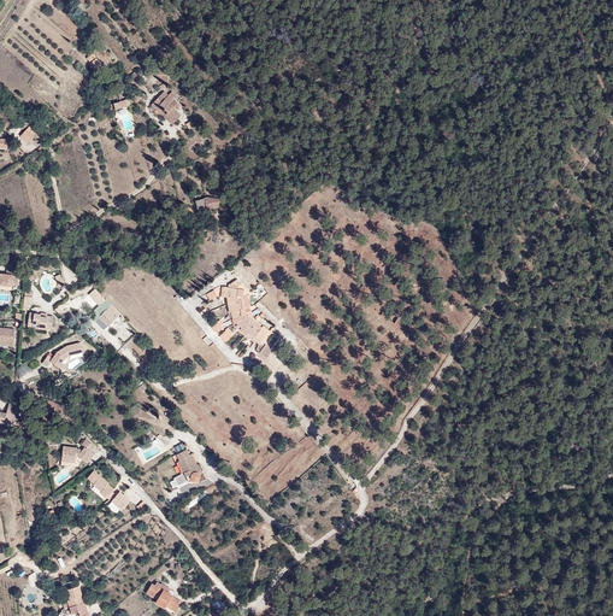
[(101,66),(90,52),(86,54),(87,57),(84,59),(94,71),(101,66)]
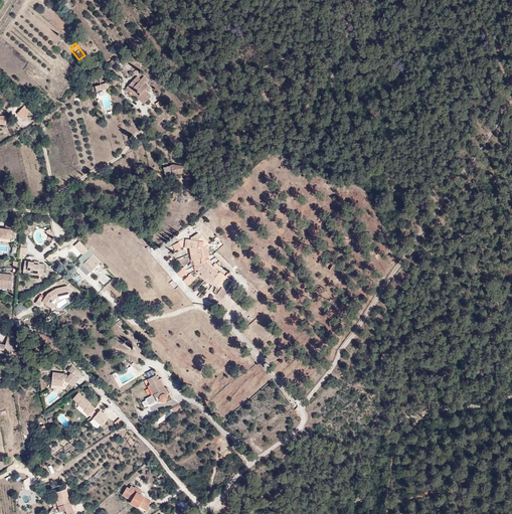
[(124,87),(141,102),(147,95),(142,90),(143,89),(145,90),(147,87),(143,82),(143,81),(141,80),(144,77),(140,74),(137,77),(134,74),(124,87)]
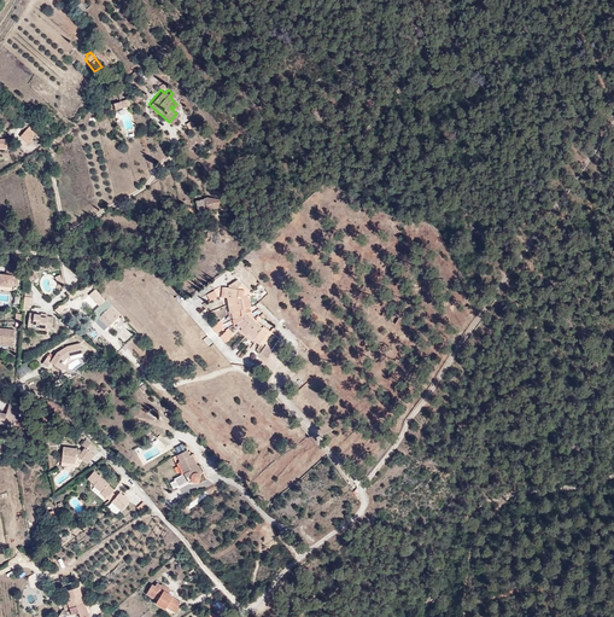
[(126,97),(115,100),(117,108),(128,104),(126,97)]
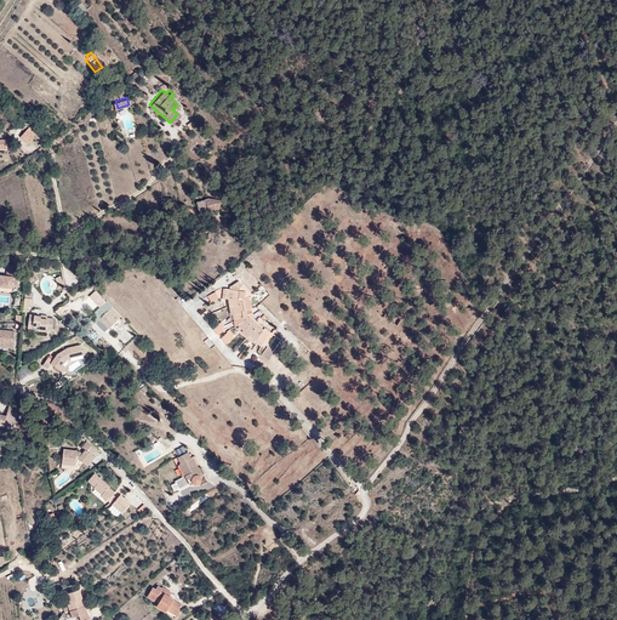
[(26,126),(17,135),(26,142),(32,136),(30,135),(33,132),(26,126)]
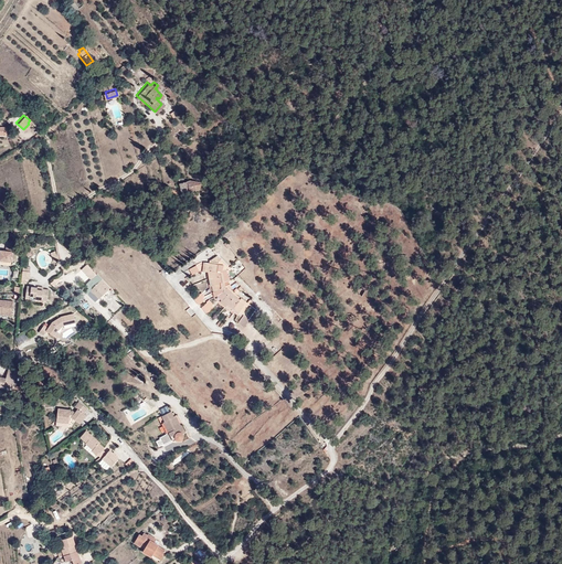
[(180,197),(187,194),(187,193),(192,192),(192,190),(197,190),(197,184),(187,181),(177,183),(180,197)]
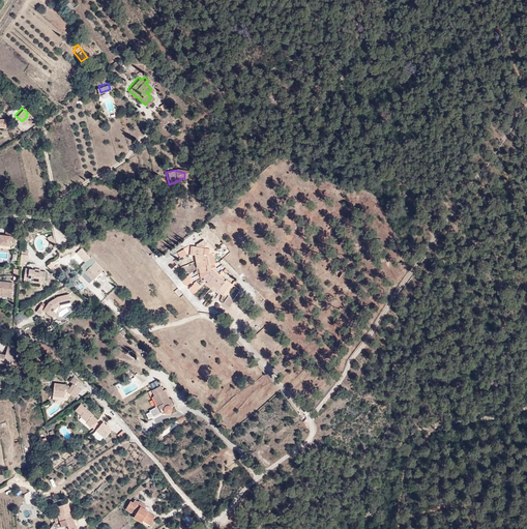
[(0,243),(8,244),(9,235),(3,234),(0,233),(0,243)]
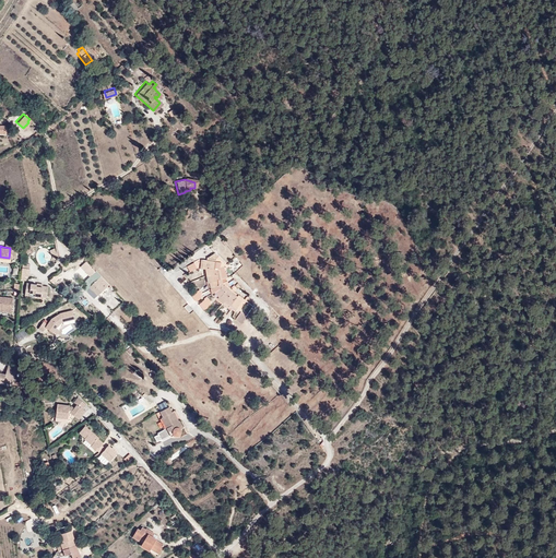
[(204,262),(199,261),(198,271),(202,271),(204,285),(205,292),(208,292),(209,296),(211,294),(220,305),(221,304),(237,313),(244,303),(236,297),(234,298),(229,294),(231,293),(223,285),(221,282),(219,270),(219,269),(222,266),(224,270),(226,269),(212,254),(204,259),(204,262)]
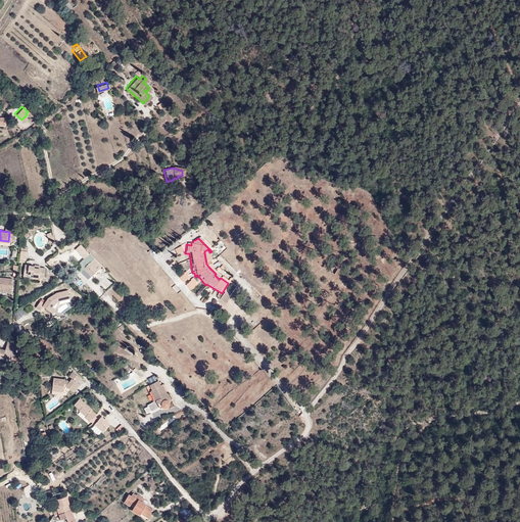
[(216,252),(224,246),(218,239),(209,245),(216,252)]
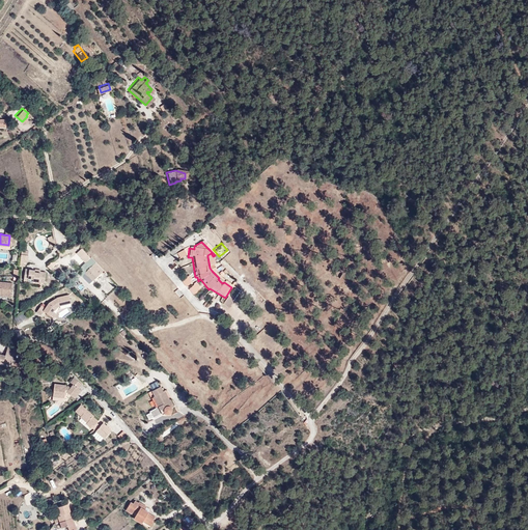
[(79,246),(73,252),(82,261),(88,256),(79,246)]
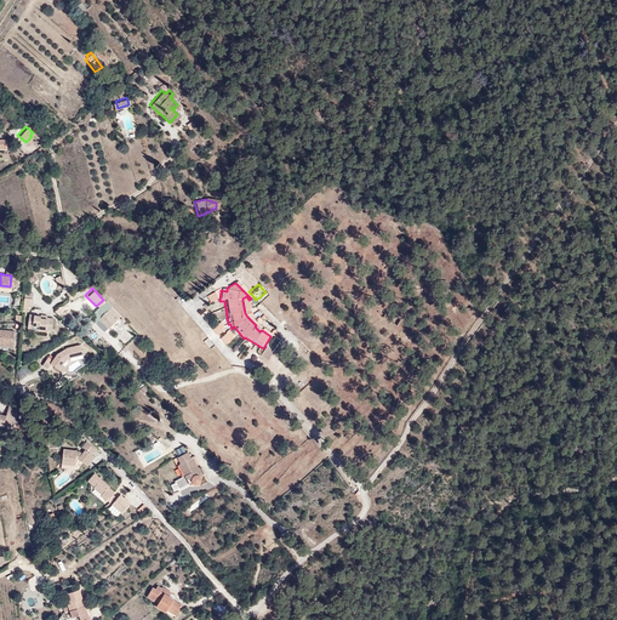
[(213,294),(205,299),(209,305),(217,300),(213,294)]
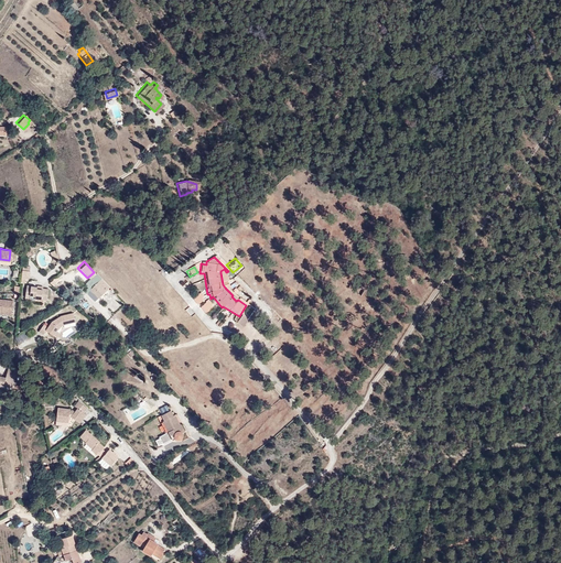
[(31,279),(31,271),(23,270),(22,282),(27,282),(27,279),(31,279)]
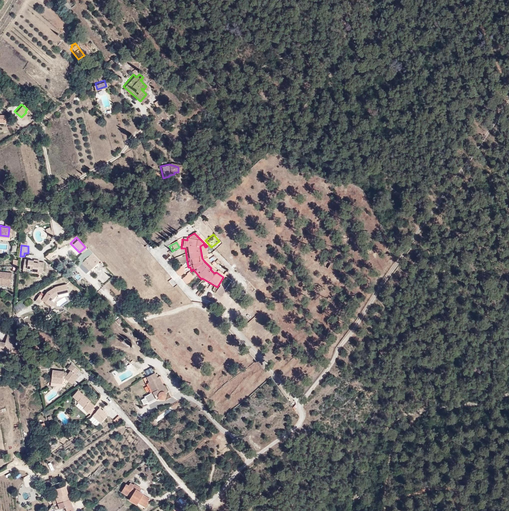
[(212,248),(209,251),(217,259),(219,256),(212,248)]
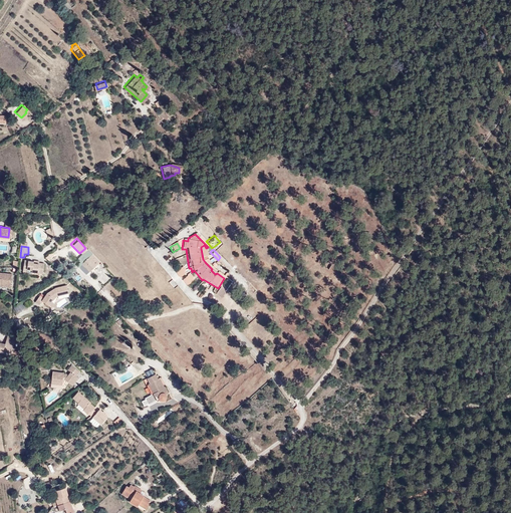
[(91,255),(82,264),(90,272),(99,262),(91,255)]
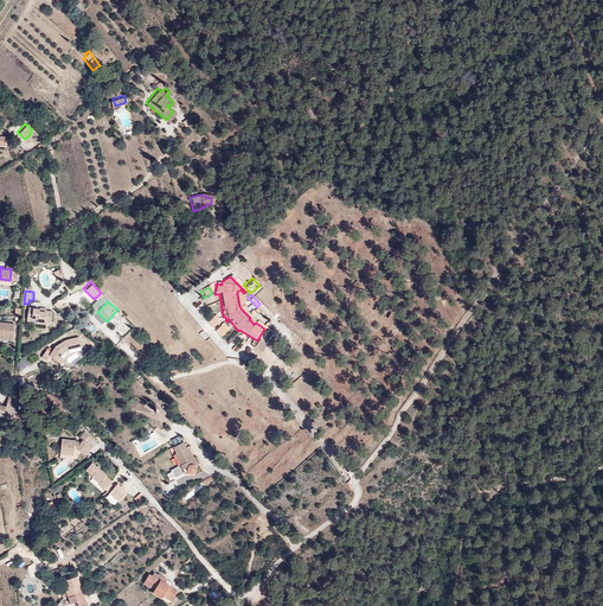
[(52,324),(53,311),(47,311),(42,311),(42,310),(42,308),(30,307),(29,320),(33,321),(33,318),(40,319),(39,321),(52,324)]
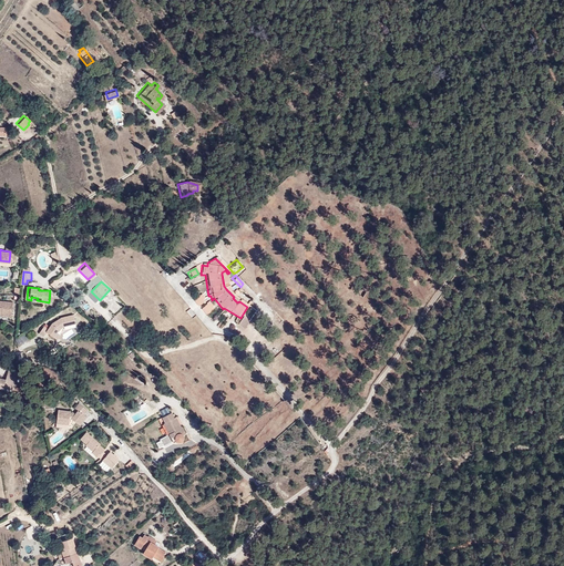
[(193,301),(198,307),(203,304),(201,301),(203,299),(200,295),(193,301)]
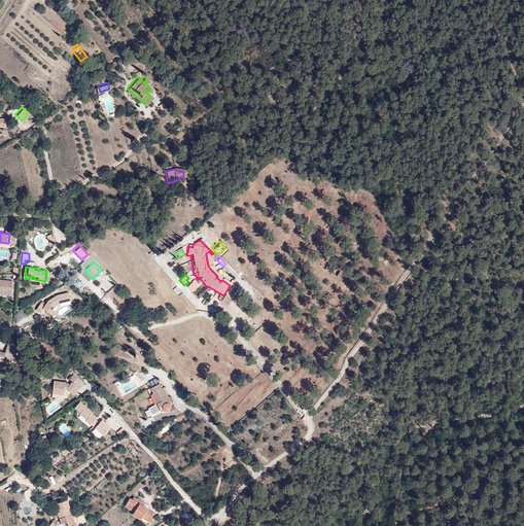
[(8,292),(9,279),(0,278),(0,289),(0,291),(8,292)]
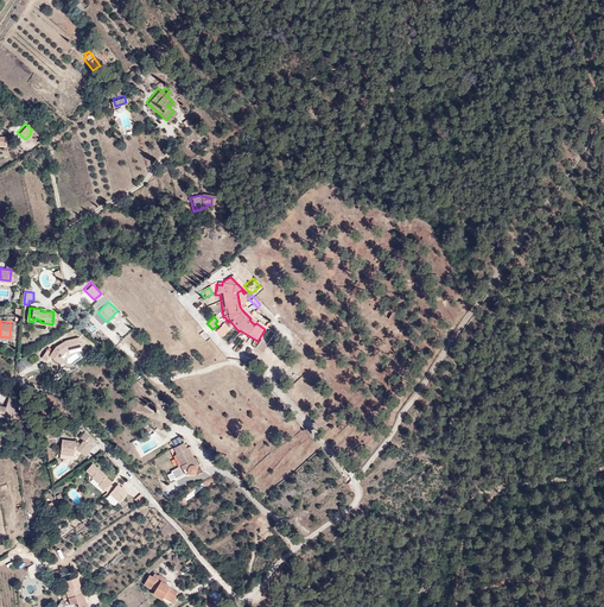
[(215,332),(220,339),(226,334),(221,327),(215,332)]
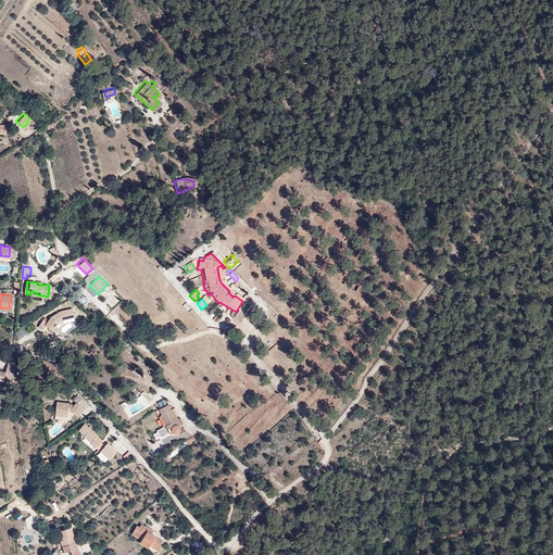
[(59,323),(63,320),(75,317),(73,308),(61,312),(52,317),(49,323),(47,325),(54,330),(58,326),(59,323)]
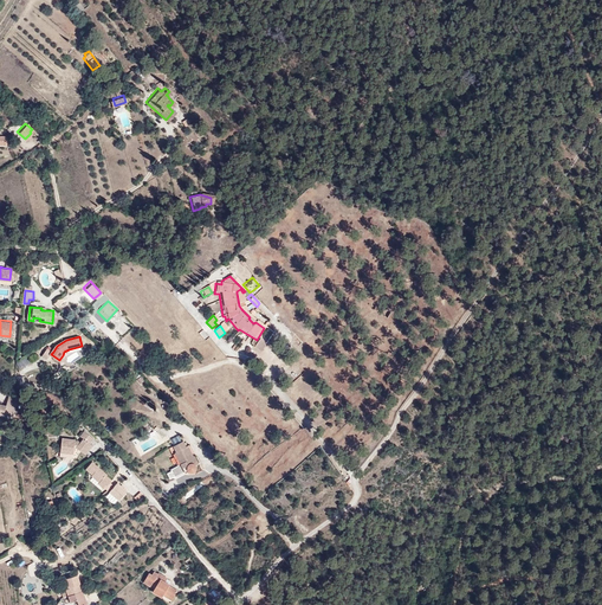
[(264,345),(258,341),(252,348),(258,353),(264,345)]
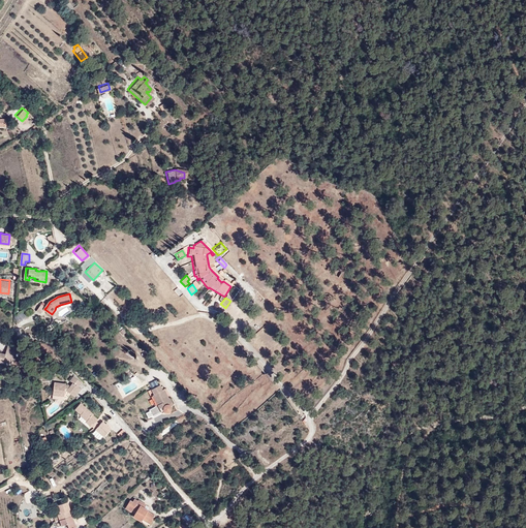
[(44,309),(47,307),(42,304),(37,311),(41,313),(44,309)]
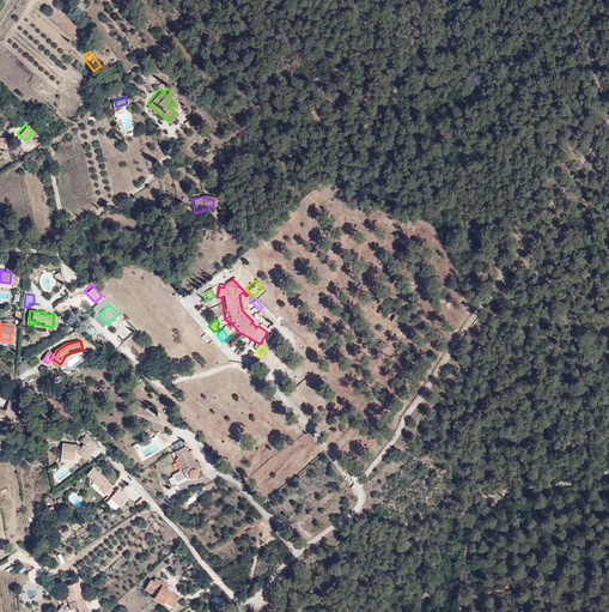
[(12,365),(17,373),(28,367),(23,359),(12,365)]
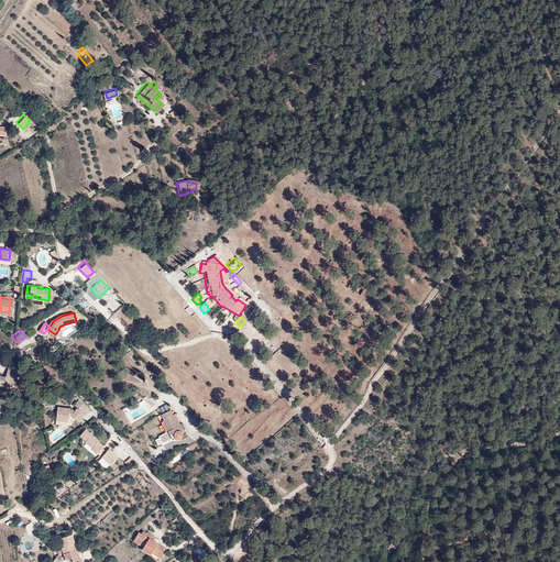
[(7,381),(12,366),(3,363),(0,372),(0,378),(7,381)]
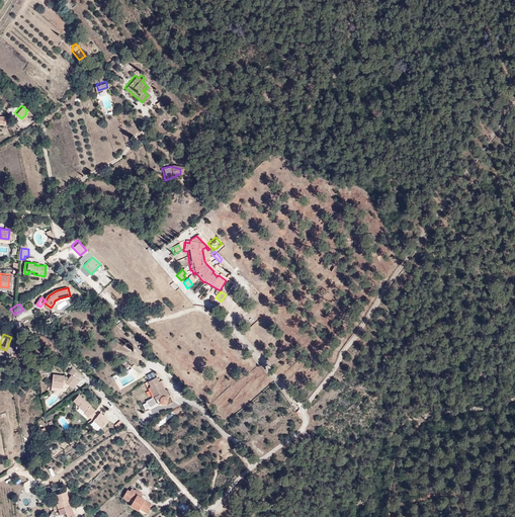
[(78,380),(76,378),(80,374),(72,368),(68,372),(71,375),(69,377),(64,376),(64,375),(53,374),(52,386),(63,389),(64,380),(66,380),(65,381),(73,389),(78,380)]
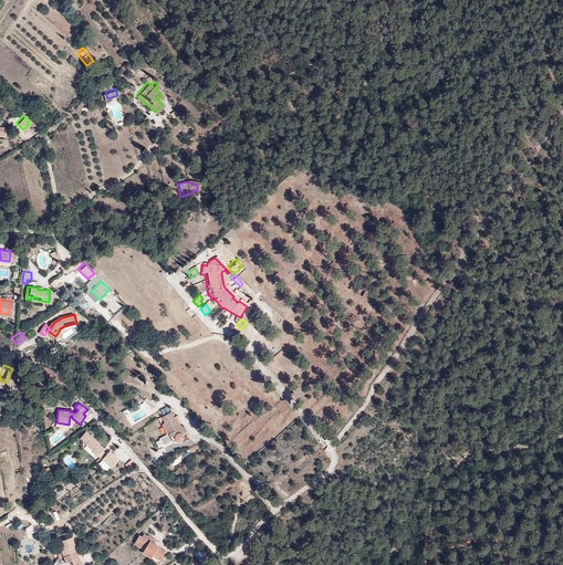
[(187,430),(183,422),(180,424),(176,415),(178,414),(178,412),(175,414),(173,409),(159,416),(168,432),(162,436),(162,437),(157,439),(160,445),(165,442),(166,445),(175,439),(176,438),(179,439),(181,438),(184,436),(184,435),(184,432),(187,430)]
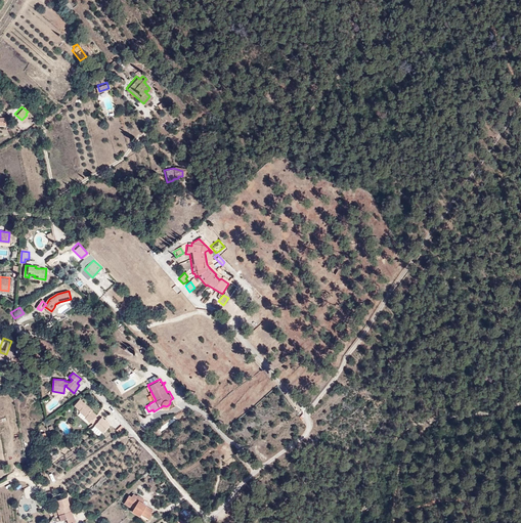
[(91,410),(92,410),(79,399),(74,405),(80,410),(81,408),(88,415),(85,418),(89,422),(92,419),(93,420),(96,415),(91,410)]
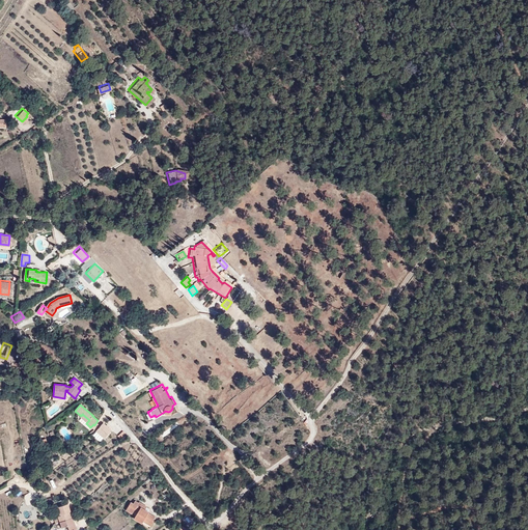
[(93,424),(90,427),(95,431),(100,426),(96,422),(94,425),(93,424)]
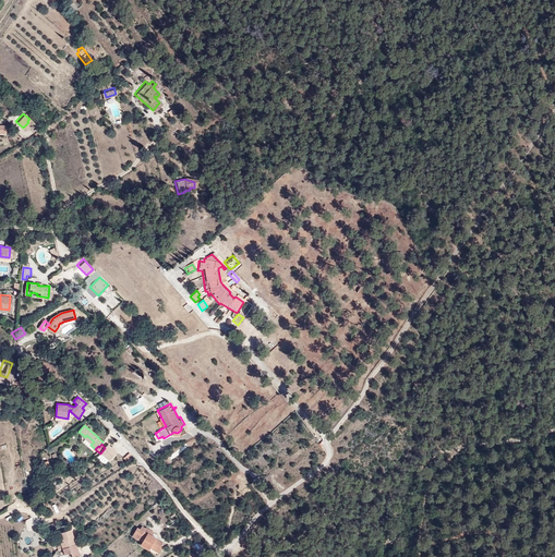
[(117,452),(108,445),(100,453),(110,461),(117,452)]
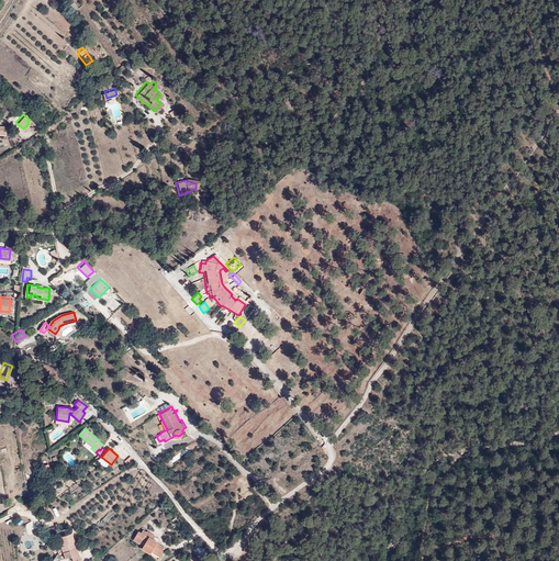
[(134,457),(130,452),(123,458),(127,462),(134,457)]
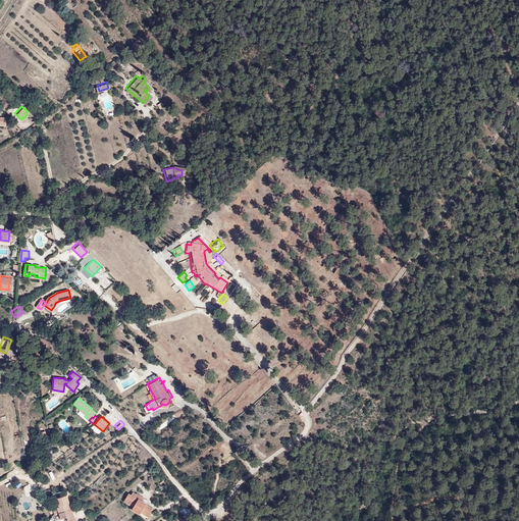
[(149,506),(139,500),(142,493),(135,489),(133,492),(123,487),(117,498),(125,502),(127,498),(131,500),(126,507),(134,511),(136,509),(144,514),(149,506)]
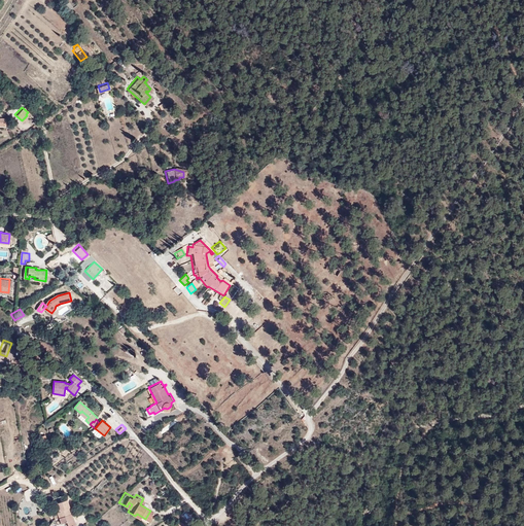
[(67,506),(55,511),(56,516),(58,522),(63,520),(65,525),(71,525),(70,523),(72,522),(67,506)]
